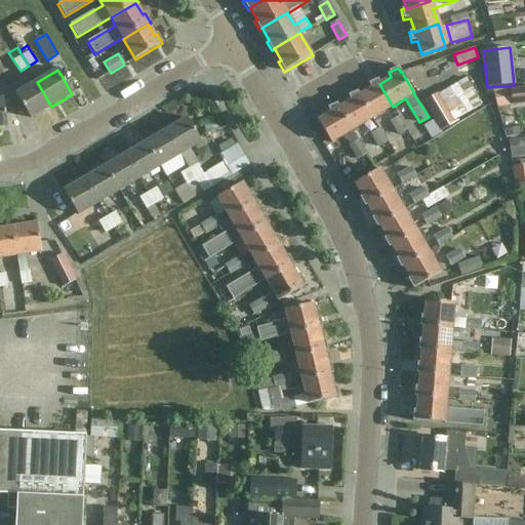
[(372,118),(393,107),(379,84),(377,80),(368,84),(370,89),(360,95),(359,96),(372,118)]
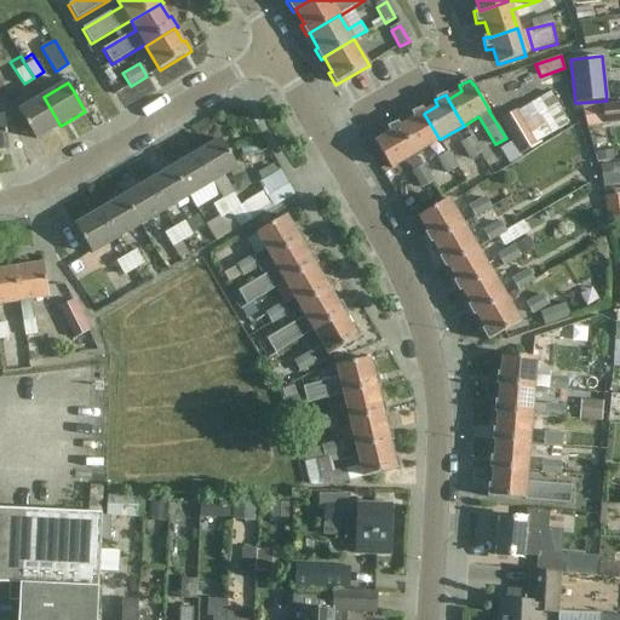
[(61,126),(44,97),(18,112),(35,141),(61,126)]
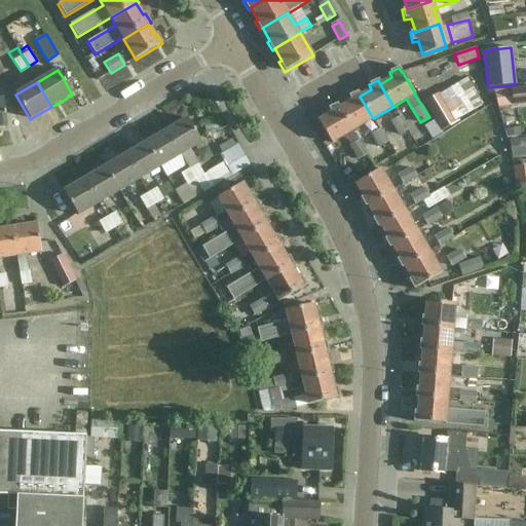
[(442,132),(457,122),(455,119),(474,109),(458,83),(441,94),(440,91),(424,101),(442,132)]
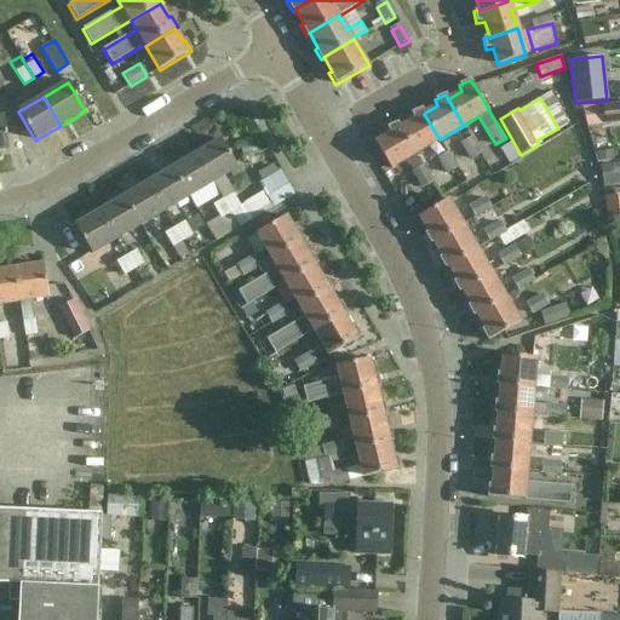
[(604,125),(619,121),(619,102),(602,105),(604,125)]
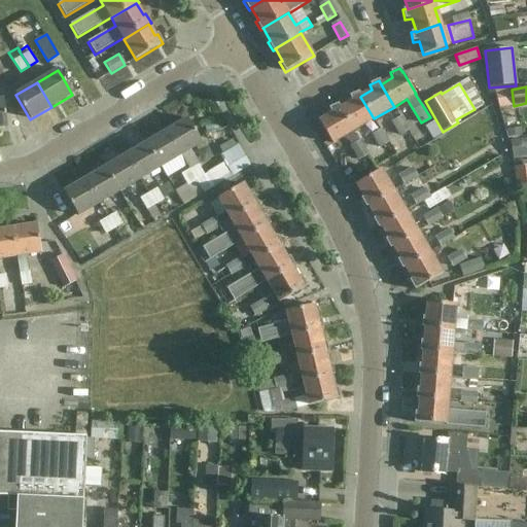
[(388,142),(374,118),(360,97),(361,96),(358,93),(349,96),(351,102),(341,108),(340,108),(354,131),(365,124),(380,147),(388,142)]
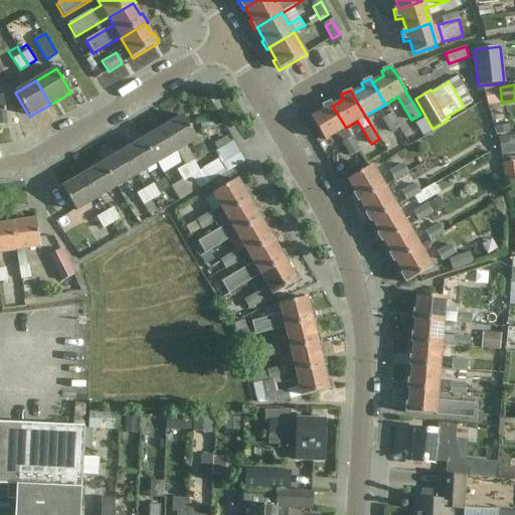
[(311,119),(325,141),(346,128),(332,106),(333,106),(330,102),(321,106),(324,112),(311,119)]
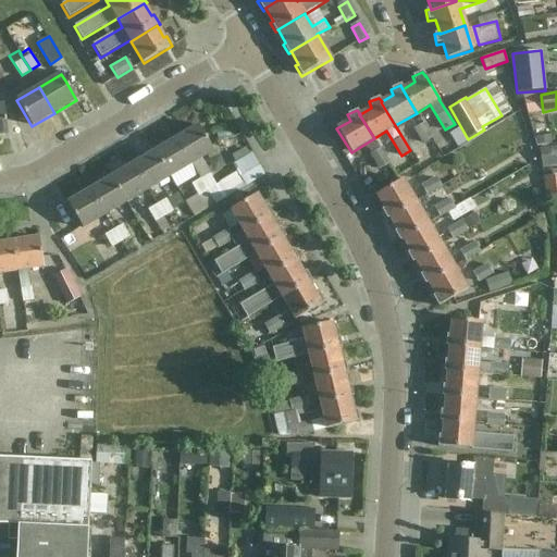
[(422,144),(432,138),(423,124),(415,130),(422,144)]
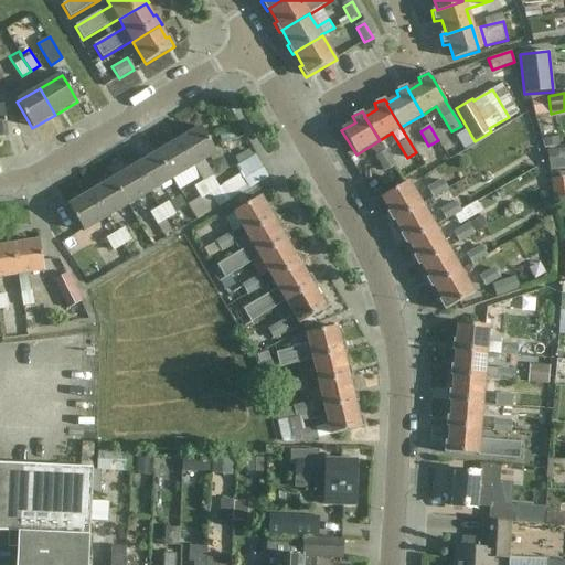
[(205,161),(217,153),(201,128),(179,141),(194,168),(202,181),(210,194),(211,194),(219,206),(228,200),(205,161)]
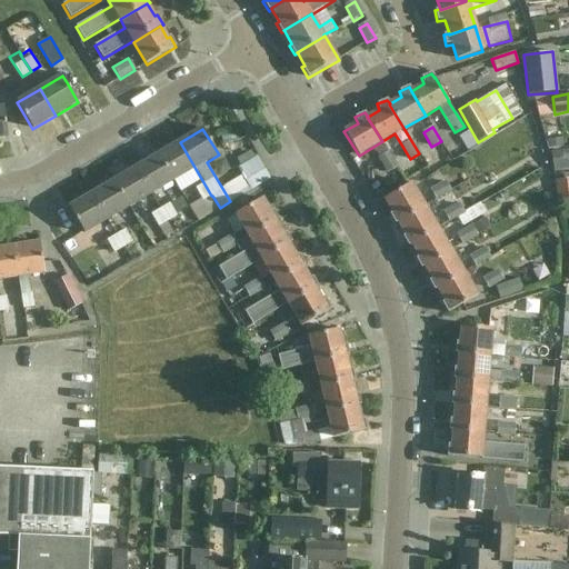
[(180,142),(158,155),(173,181),(196,169),(180,142)]
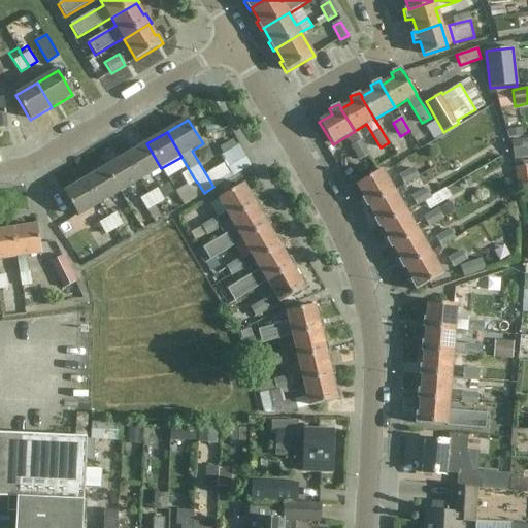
[(527,158),(527,137),(510,140),(514,160),(527,158)]
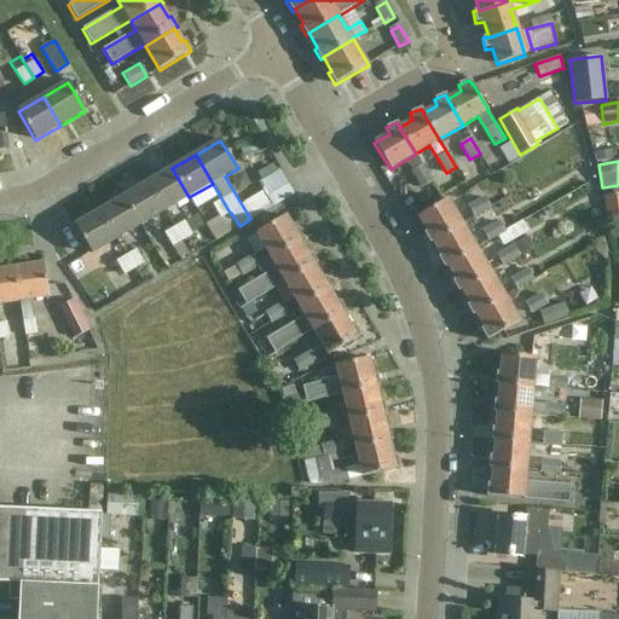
[(422,187),(432,181),(423,166),(412,172),(422,187)]
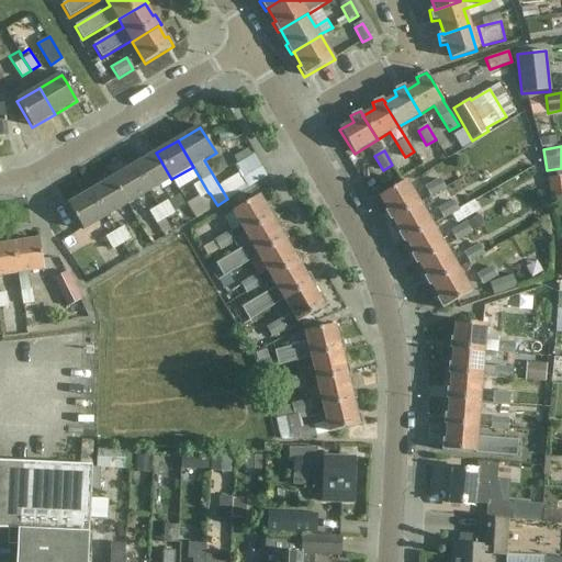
[(171,179),(156,153),(134,166),(149,192),(171,179)]
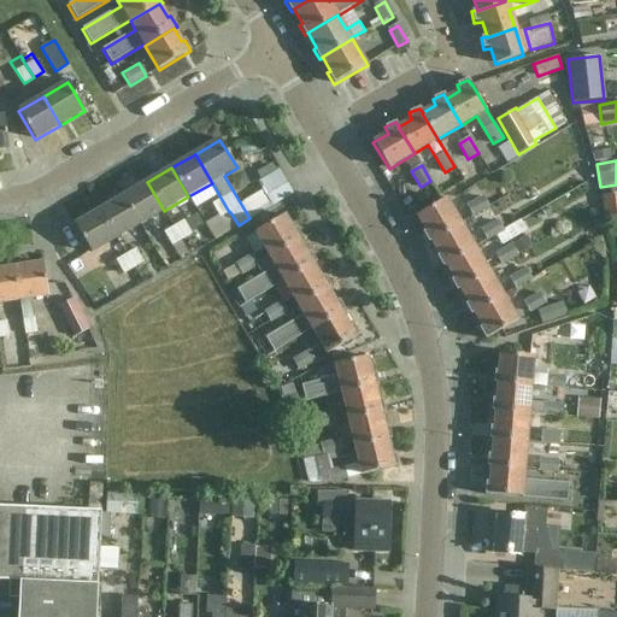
[(123,197),(141,225),(164,211),(147,182),(123,197)]
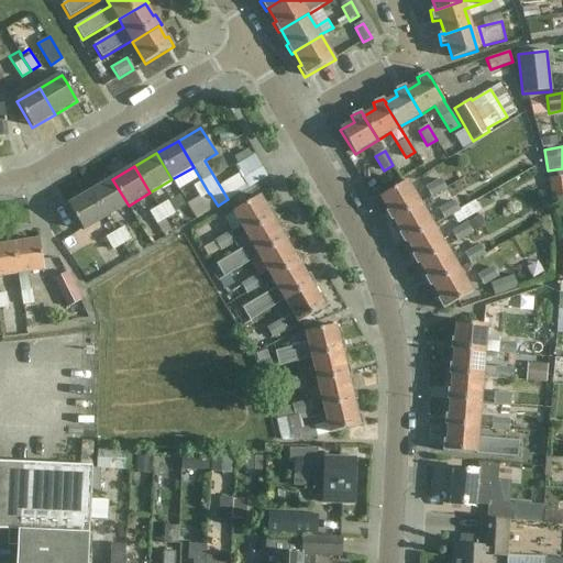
[(551,201),(562,199),(562,187),(562,177),(544,178),(551,201)]
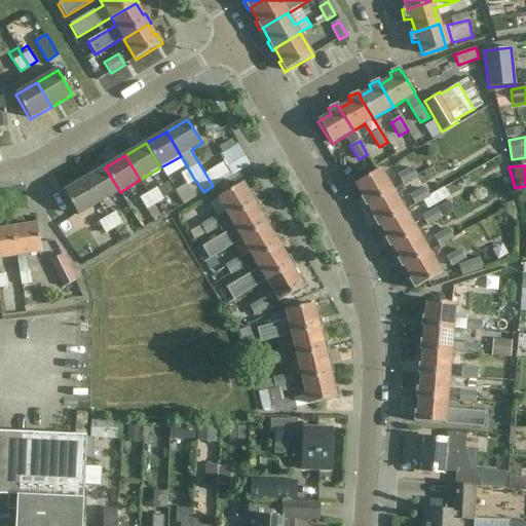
[(100,204),(120,192),(105,167),(85,180),(100,204)]
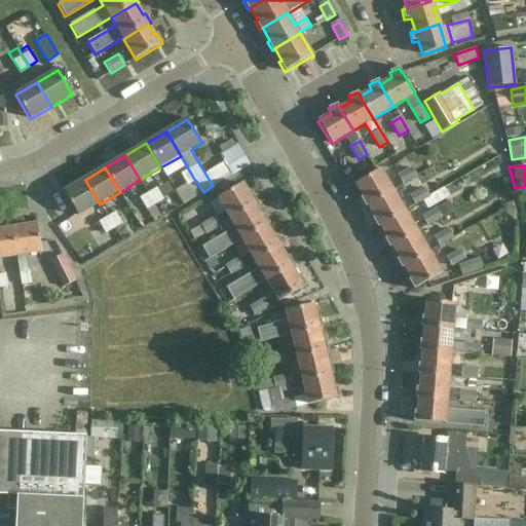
[(412,167),(399,175),(403,184),(417,176),(412,167)]
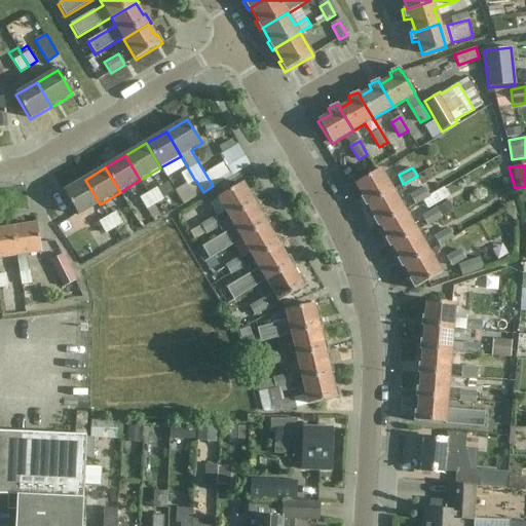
[(195,181),(188,168),(180,174),(188,186),(195,181)]
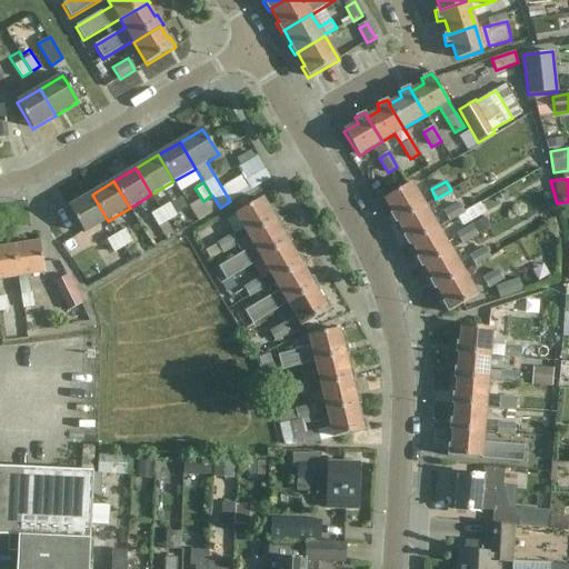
[(396,225),(398,223),(426,207),(411,183),(385,199),(392,213),(390,215),(396,225)]
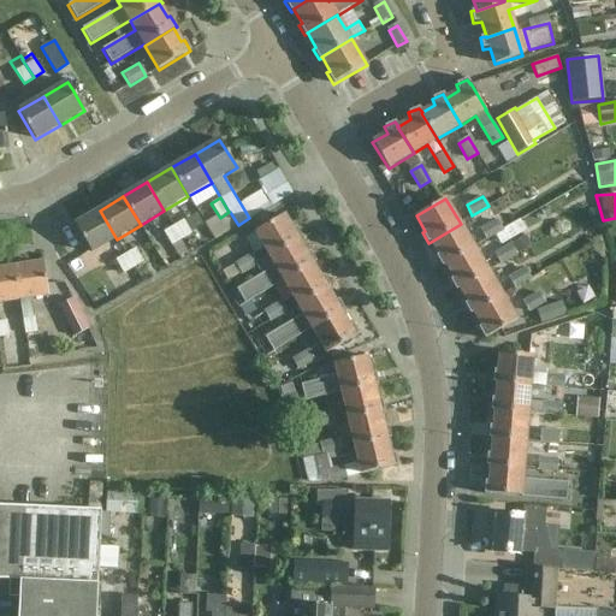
[(92,254),(117,240),(100,211),(75,225),(92,254)]
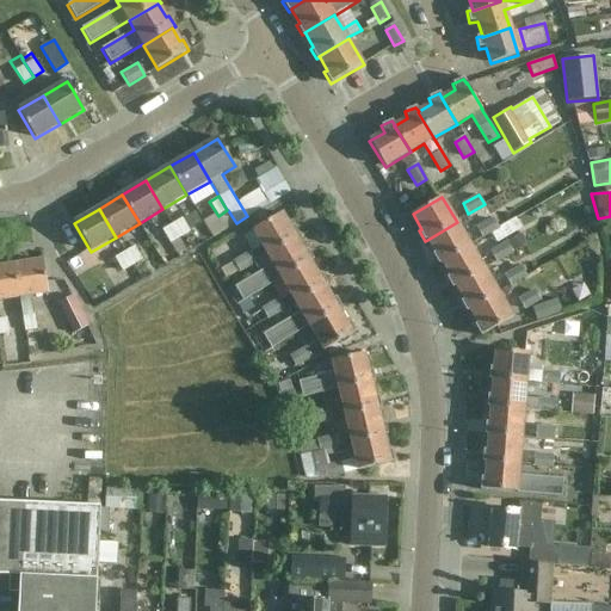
[(253,230),(267,255),(296,239),(300,236),(294,227),(290,228),(282,214),(253,230)]
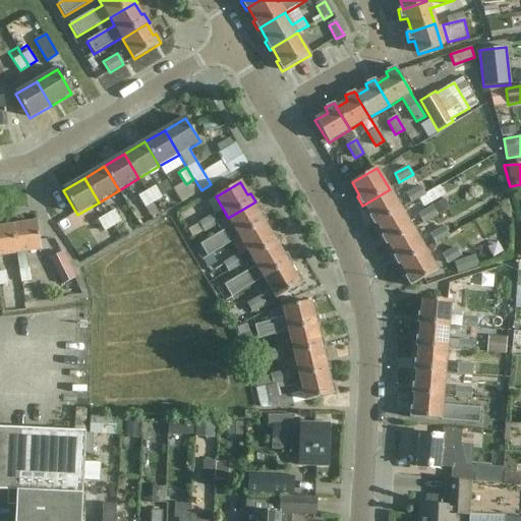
[(441,185),(425,193),(425,195),(419,199),(423,208),(446,194),(441,185)]
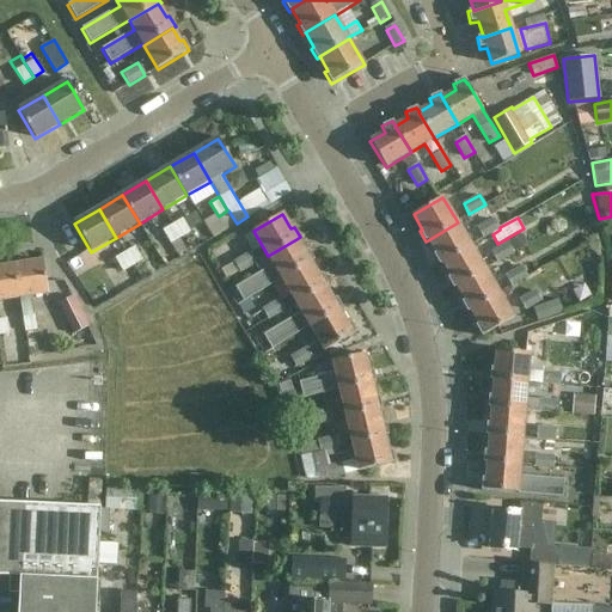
[(183,219),(172,225),(181,238),(191,232),(183,219)]
